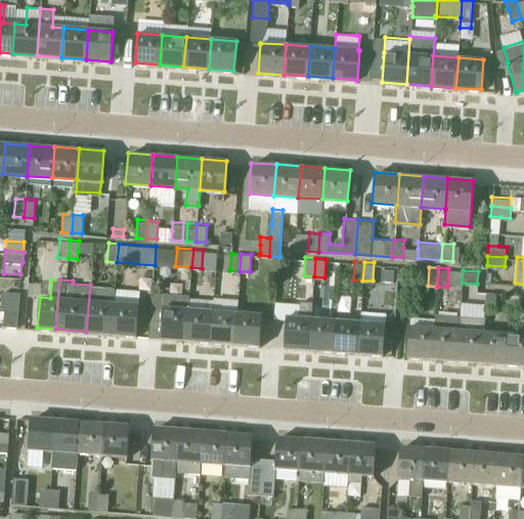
[(86,332),(112,333),(114,303),(115,287),(90,285),(86,332)]
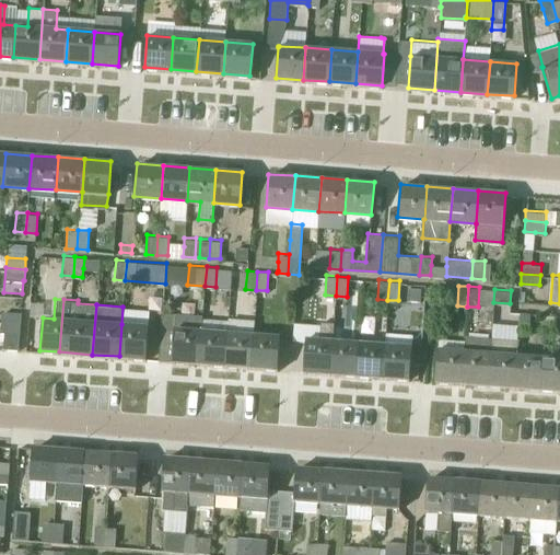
[(1,320),(20,322),(21,311),(2,310),(1,320)]
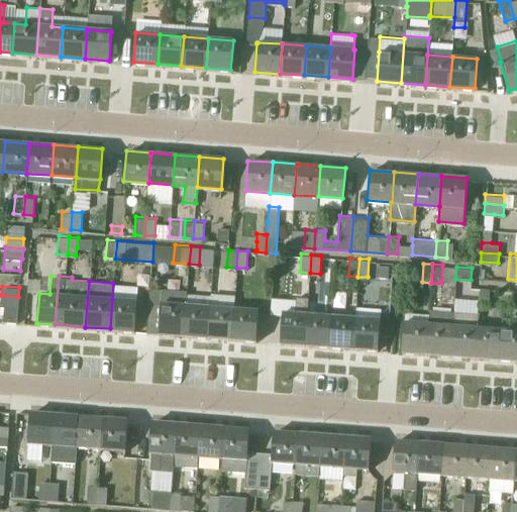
[(480,286),(478,305),(489,305),(490,287),(480,286)]
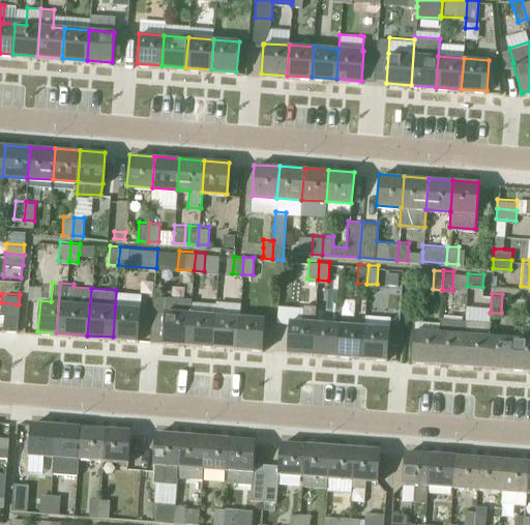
[(165,310),(163,341),(187,343),(190,312),(192,297),(167,295),(166,310),(165,310)]
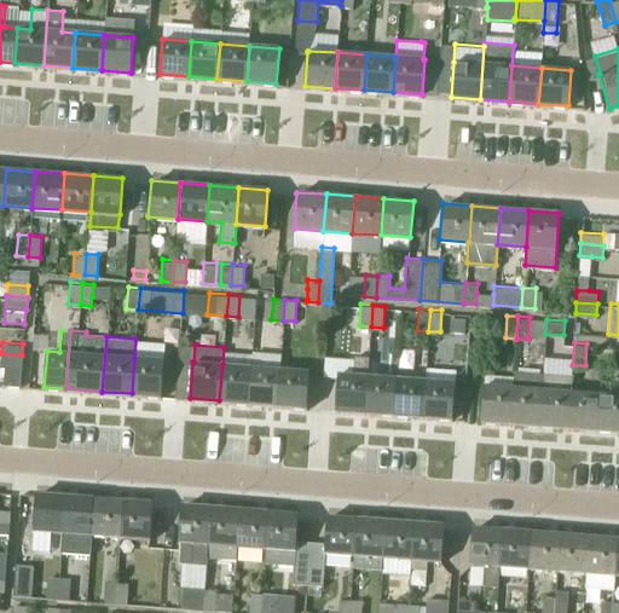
[(22,356),(1,353),(0,365),(5,366),(4,383),(19,385),(22,356)]
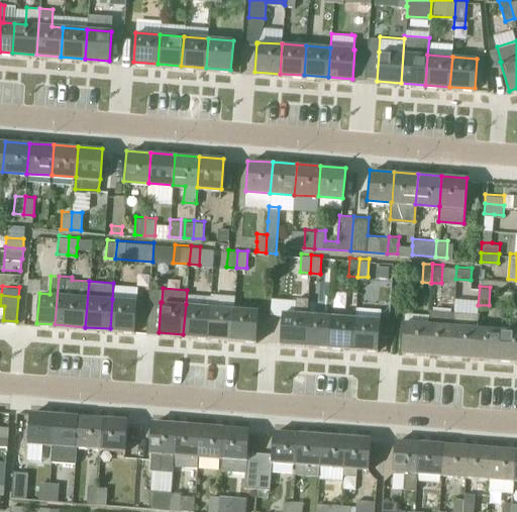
[(282,311),(280,341),(304,343),(307,313),(308,297),(297,296),(295,312),(282,311)]
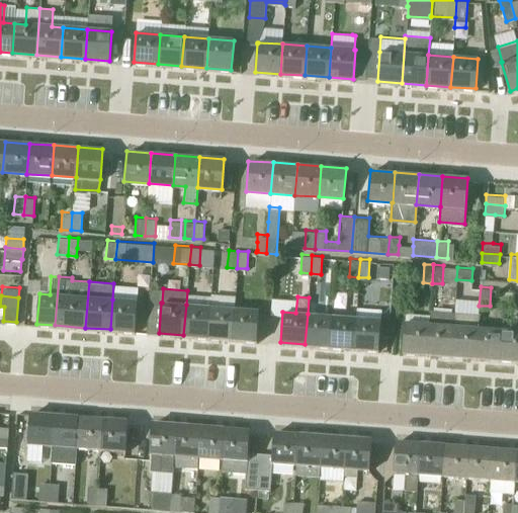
[(110,329),(135,331),(137,301),(112,300),(110,329)]
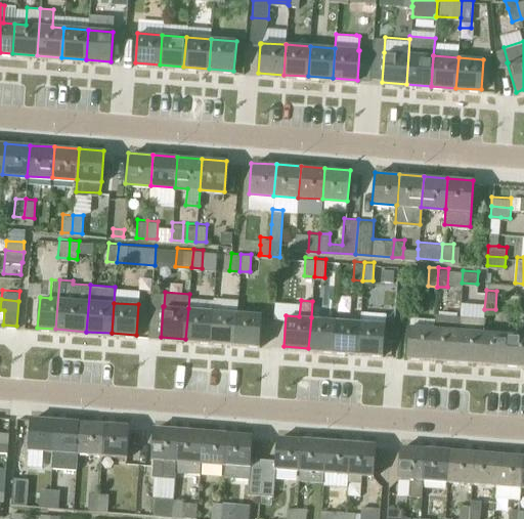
[(210,341),(212,310),(188,308),(185,339),(210,341)]
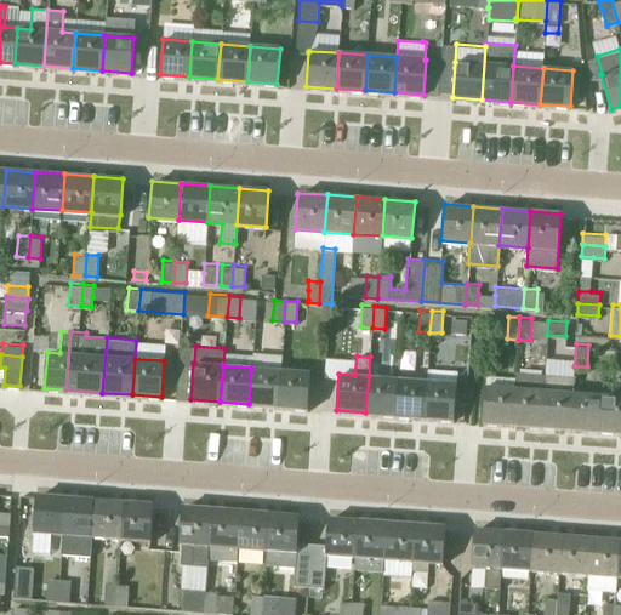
[(278,406),(280,370),(251,368),(249,404),(278,406)]
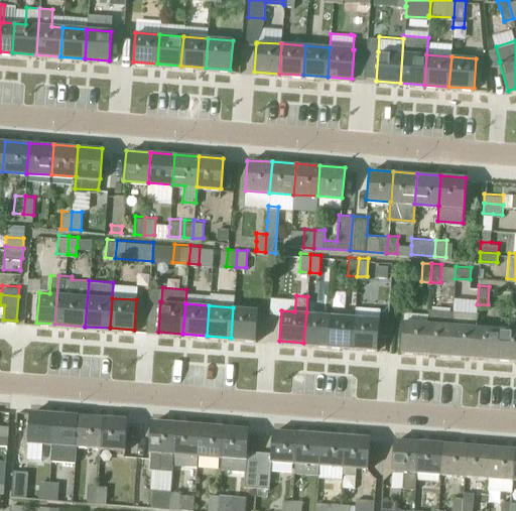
[(231,338),(256,339),(258,309),(233,307),(231,338)]
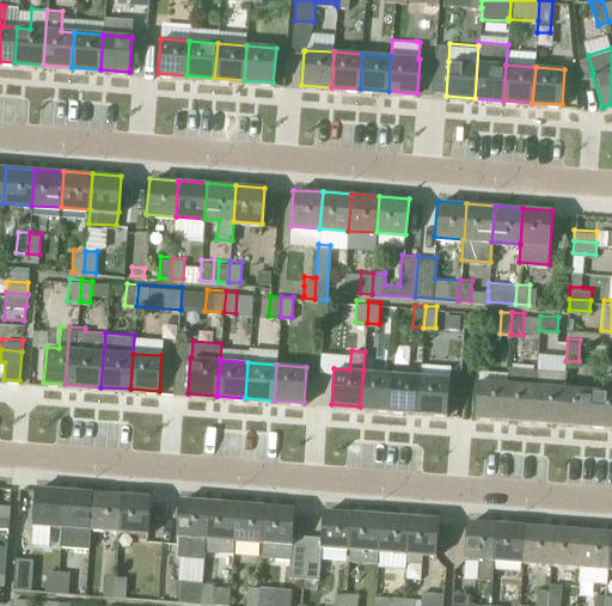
[(532,420),(537,367),(508,365),(507,383),(505,417),(532,420)]
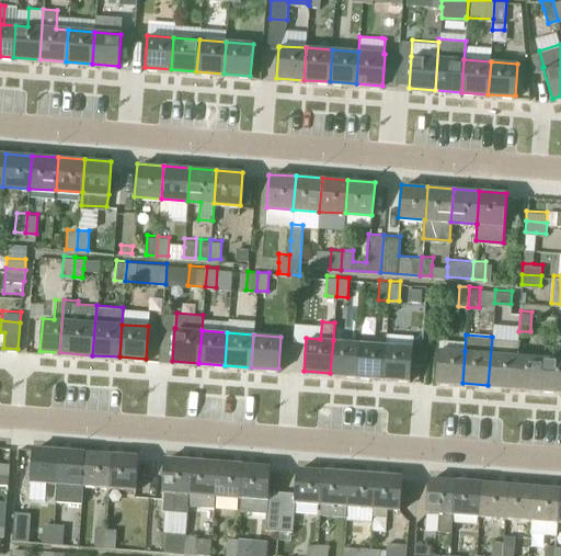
[(515,387),(517,354),(518,339),(492,337),(488,385),(515,387)]
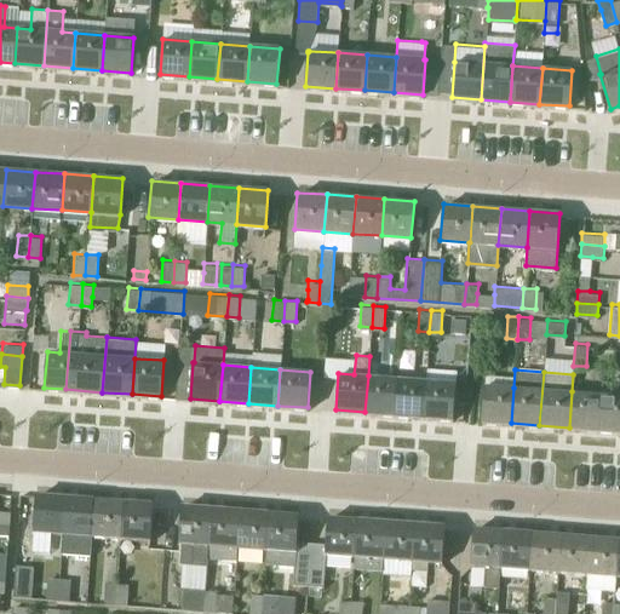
[(368,376),(365,412),(395,414),(397,378),(368,376)]
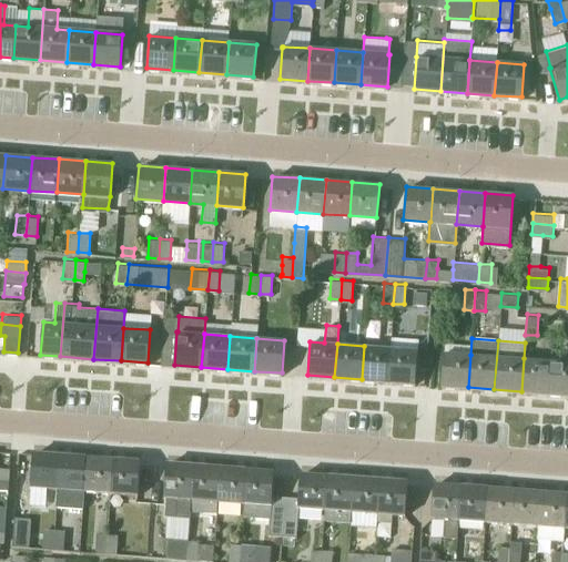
[(364,346),(362,379),(387,381),(389,348),(364,346)]
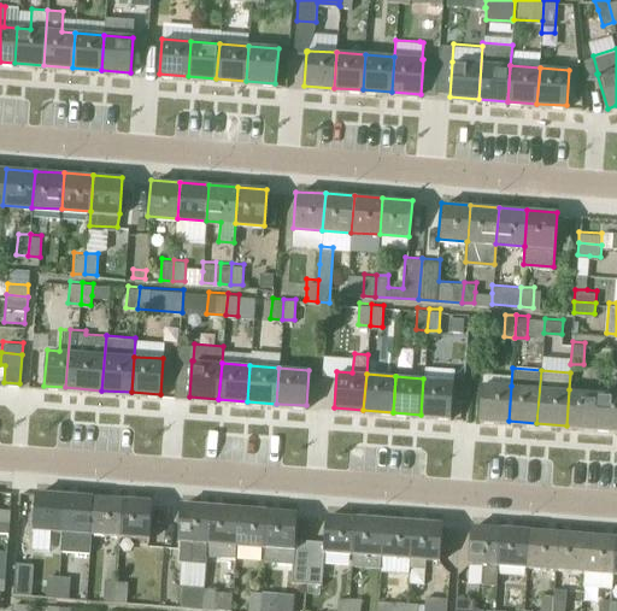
[(423,379),(421,415),(451,417),(453,381),(423,379)]
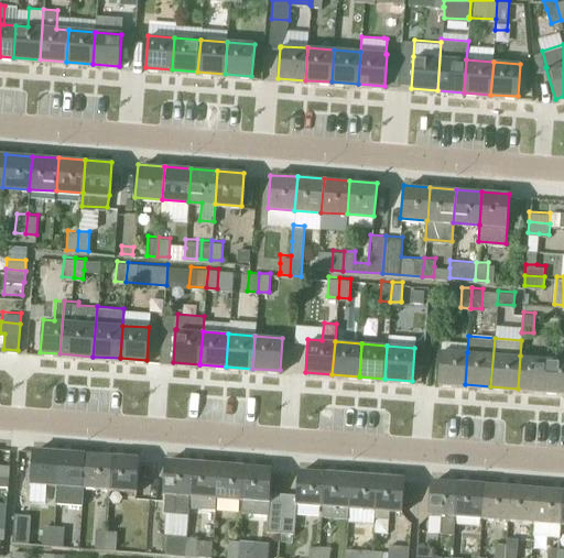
[(438,382),(465,384),(467,352),(441,350),(438,382)]
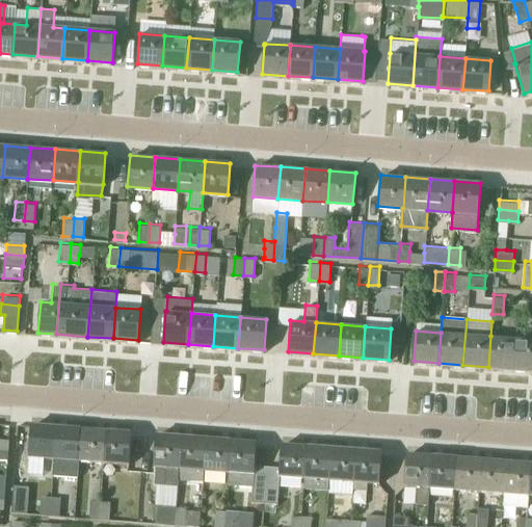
[(512,369),(514,338),(490,336),(488,367),(512,369)]
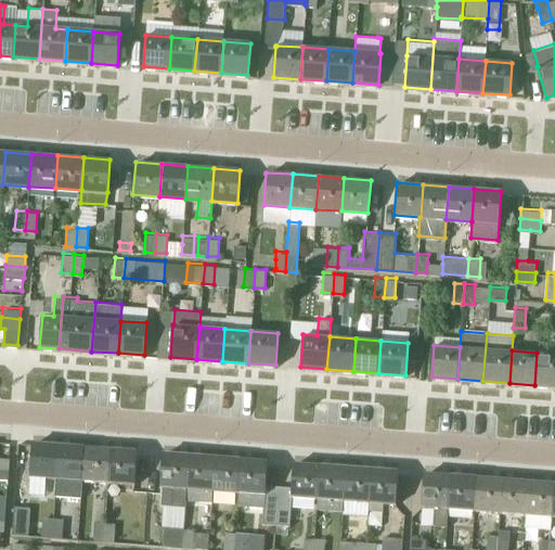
[(554,386),(554,354),(537,353),(534,385),(554,386)]
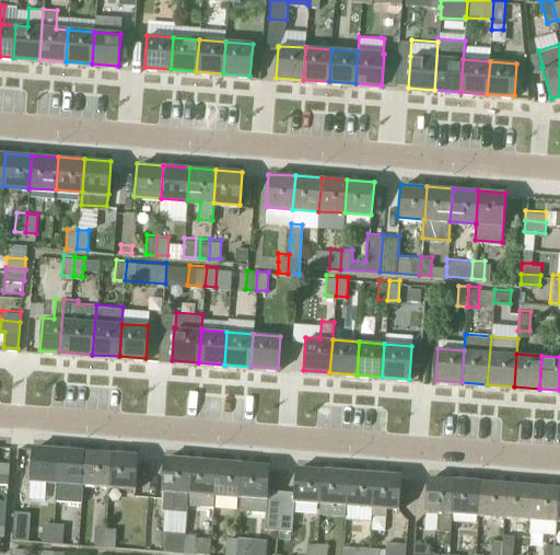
[(59,449),(32,447),(30,480),(56,482),(59,449)]
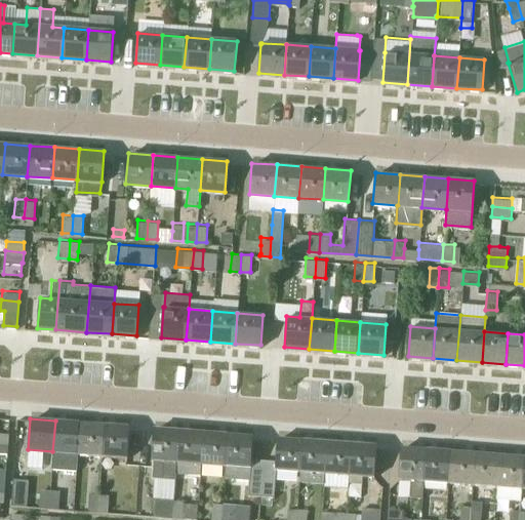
[(52,451),(51,468),(76,470),(77,452),(80,422),(55,421),(52,451)]
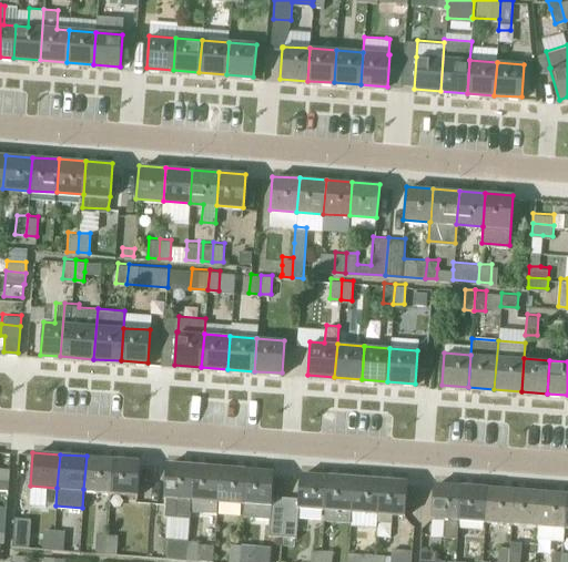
[(87,456),(83,489),(110,491),(113,458),(87,456)]
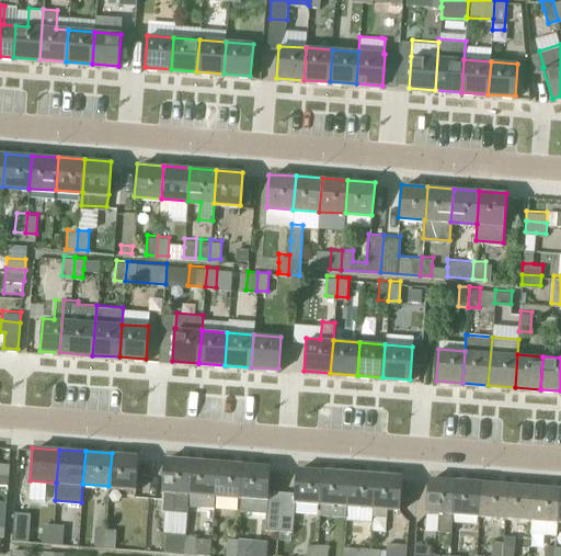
[(109,486),(122,487),(136,488),(138,455),(112,453),(109,486)]
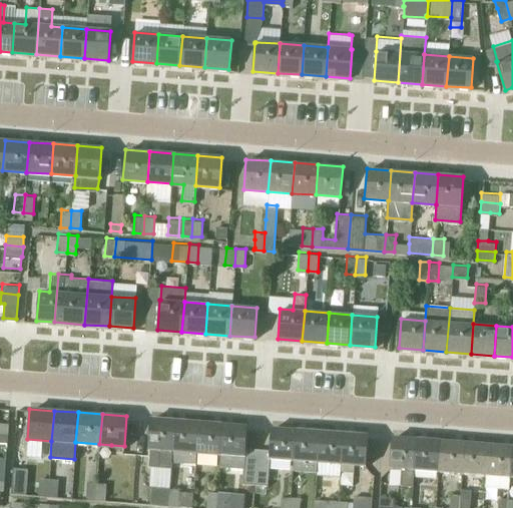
[(175,420),(150,418),(148,448),(150,448),(148,464),(170,466),(171,460),(172,460),(175,420)]
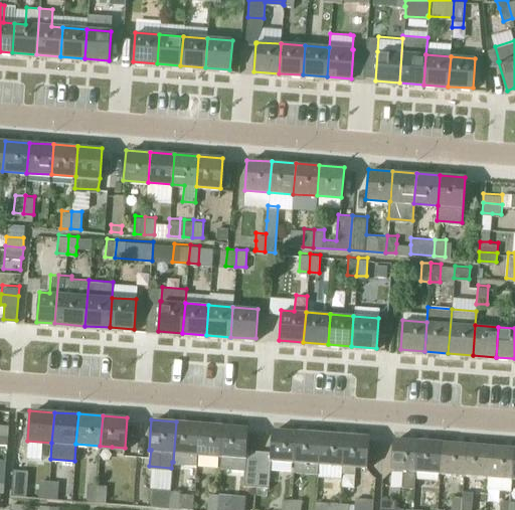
[(185,453),(197,454),(199,423),(176,421),(173,462),(185,463),(185,453)]
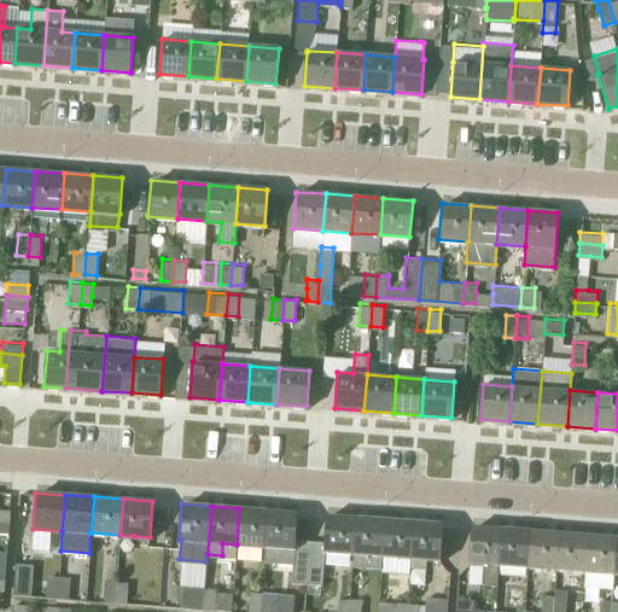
[(0,518),(10,519),(11,508),(0,507),(0,518)]
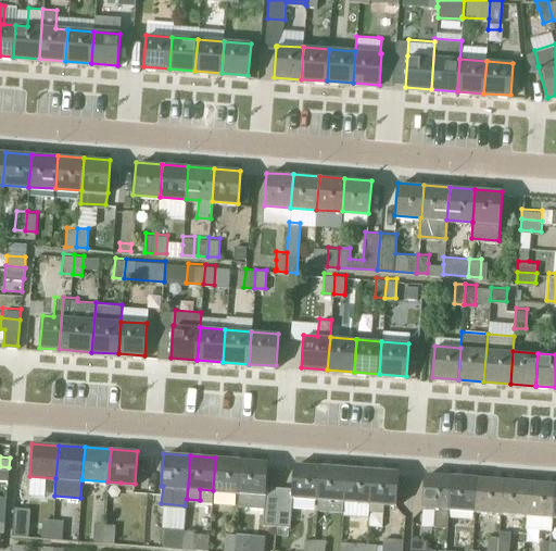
[(241,459),(215,458),(213,490),(238,492),(241,459)]
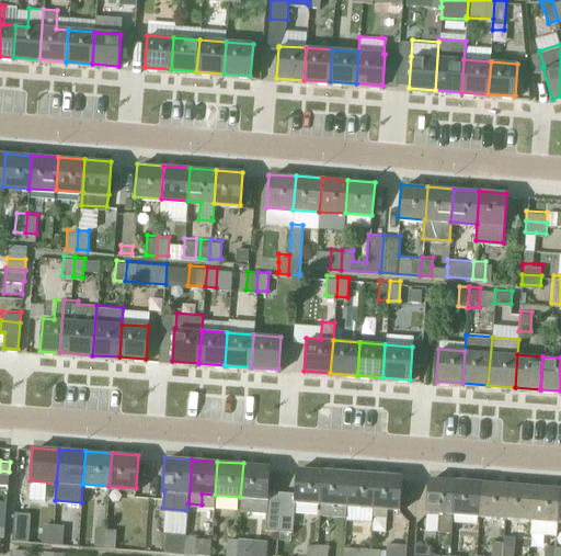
[(268,489),(271,465),(243,463),(240,497),(242,497),(241,509),(265,511),(264,528),(279,529),(282,490),(268,489)]
